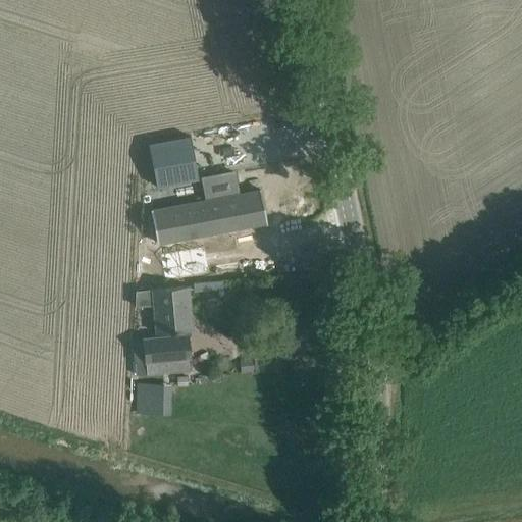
[(191,136),(148,144),(156,187),(199,178),(191,136)]
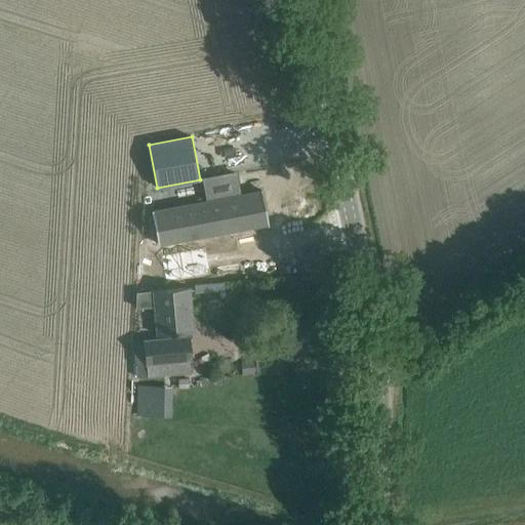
[(207,202),(151,213),(157,244),(202,236),(246,227),(267,224),(260,192),(241,196),(237,173),(202,178),(207,202)]
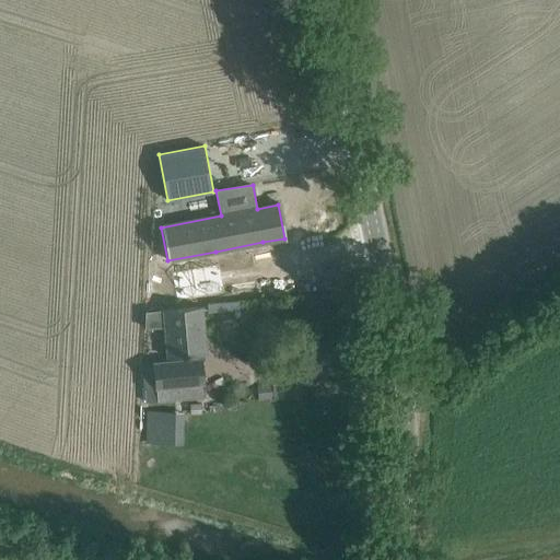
[(218,269),(158,273),(159,299),(226,293),(248,292),(246,267),(225,269),(218,269)]
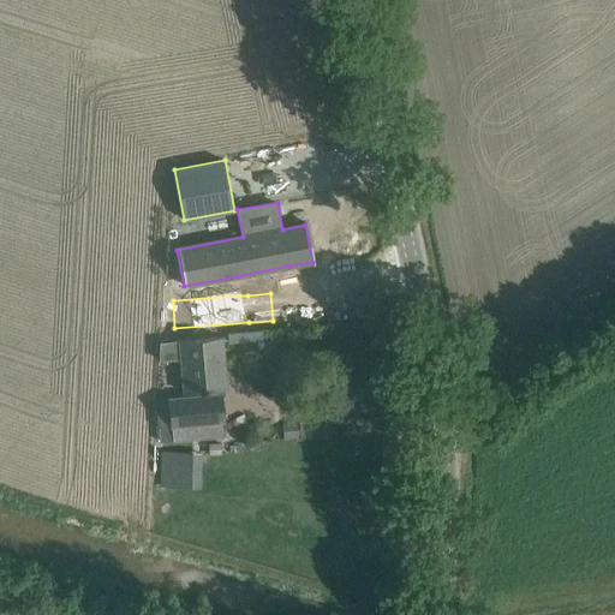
[(226,389),(221,338),(179,341),(184,393),(226,389)]
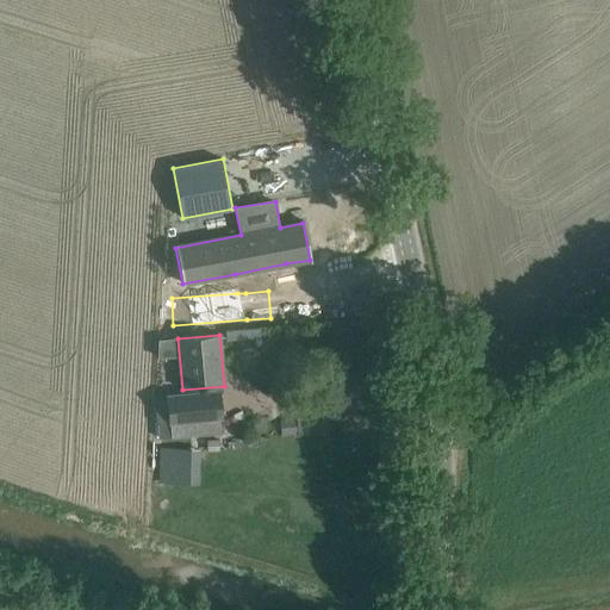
[(219,391),(155,397),(156,423),(157,423),(159,437),(219,431),(219,418),(222,417),(219,391)]
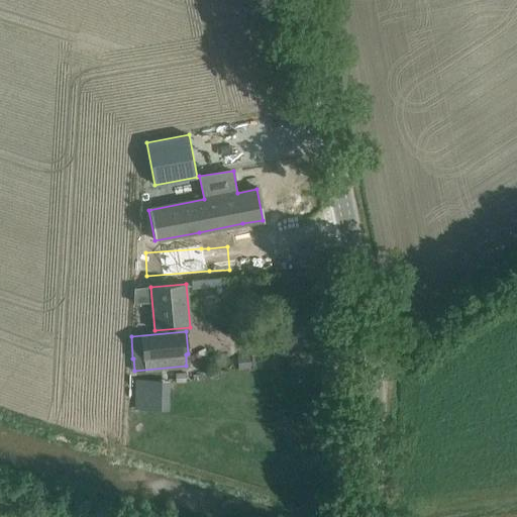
[(249,355),(236,355),(237,370),(250,369),(249,355)]
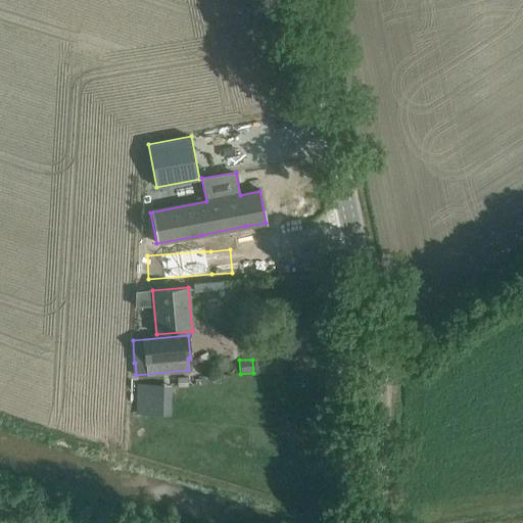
[(187,385),(187,378),(177,378),(177,386),(187,385)]
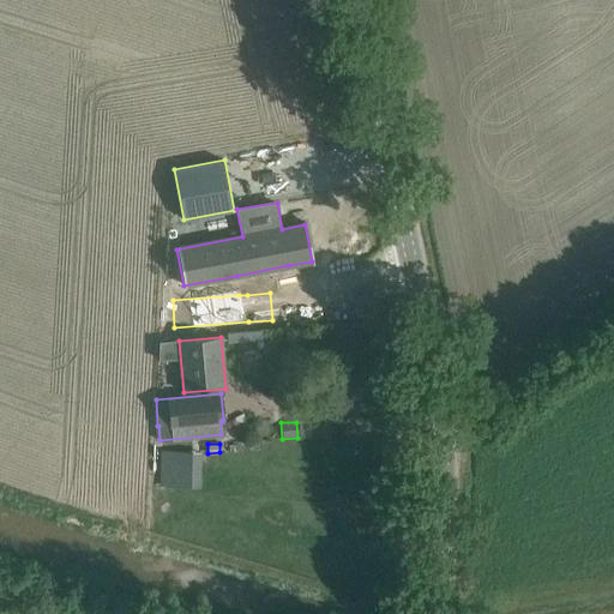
[(174,451),(173,477),(188,479),(188,452),(174,451)]
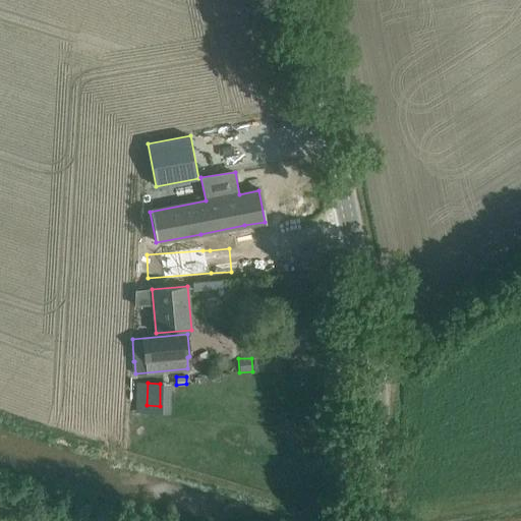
All buildings are outlined.
